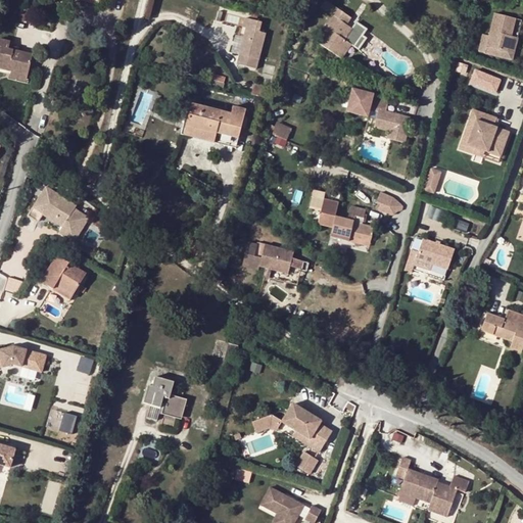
[(338,55),(350,37),(347,34),(351,27),(346,22),(350,15),(336,5),(331,12),(333,13),(316,39),(338,55)]
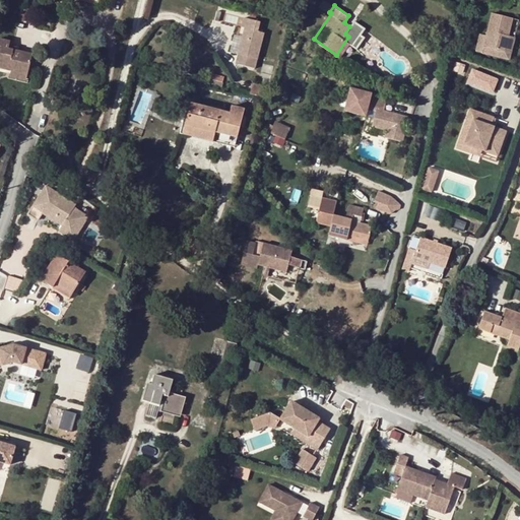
[(219,8),(217,20),(240,22),(241,10),(219,8)]
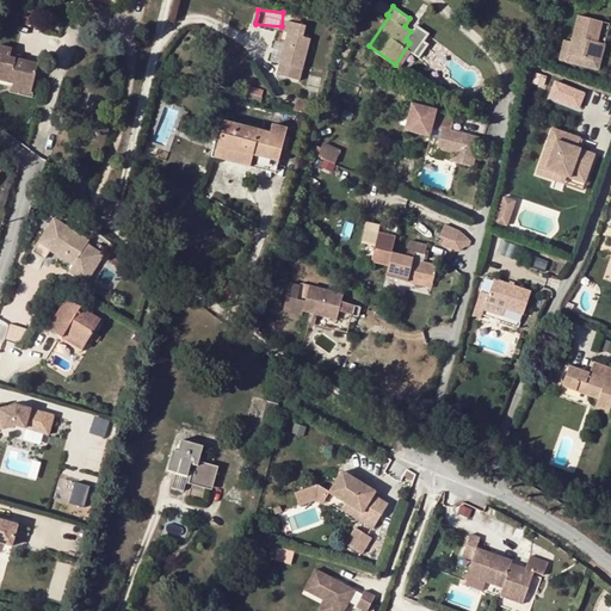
[(591,60),(597,38),(600,22),(576,16),(571,41),(563,38),(557,59),(566,61),(567,55),(591,60)]
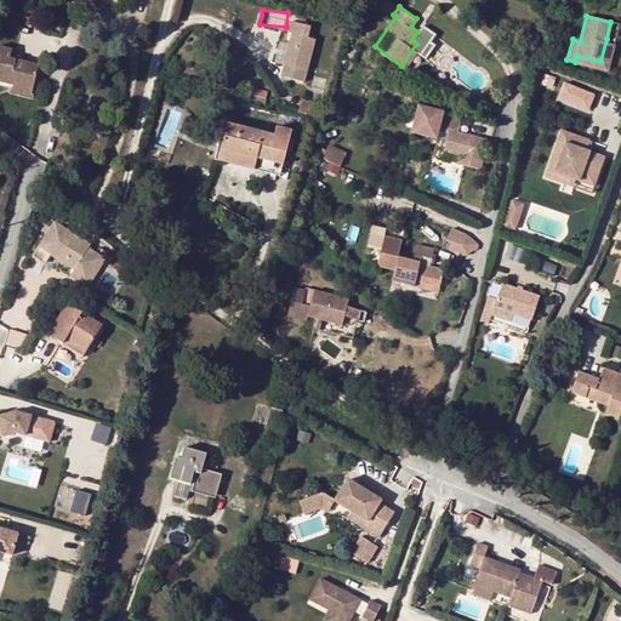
[(318,26),(289,17),(286,29),(290,30),(283,62),(308,68),(318,26)]
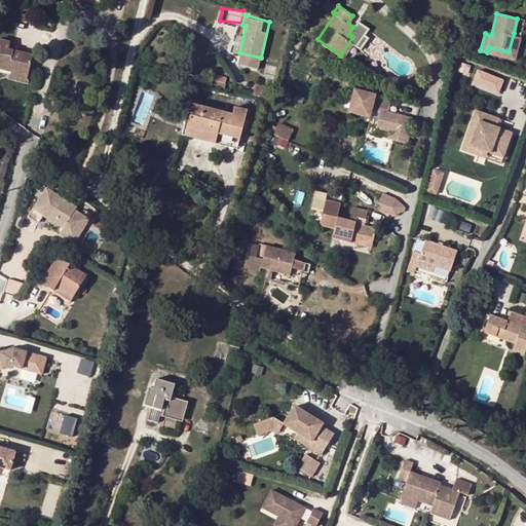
[(520,35),(514,33),(509,51),(488,47),(487,52),(513,60),(520,35)]
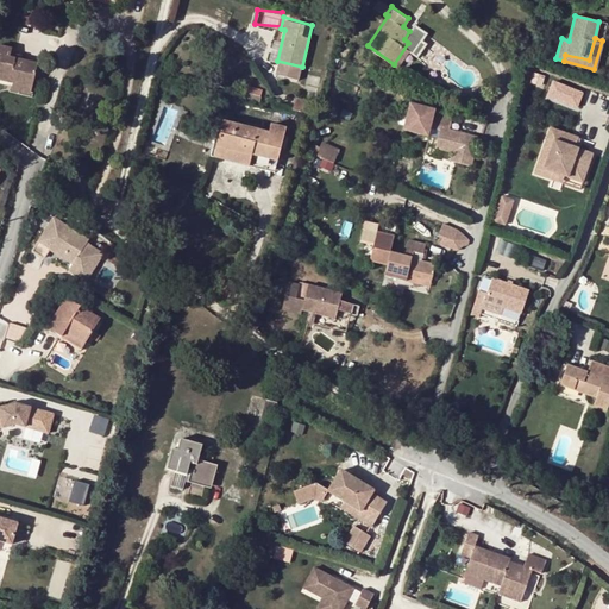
[(412,45),(408,43),(394,64),(397,67),(412,45)]
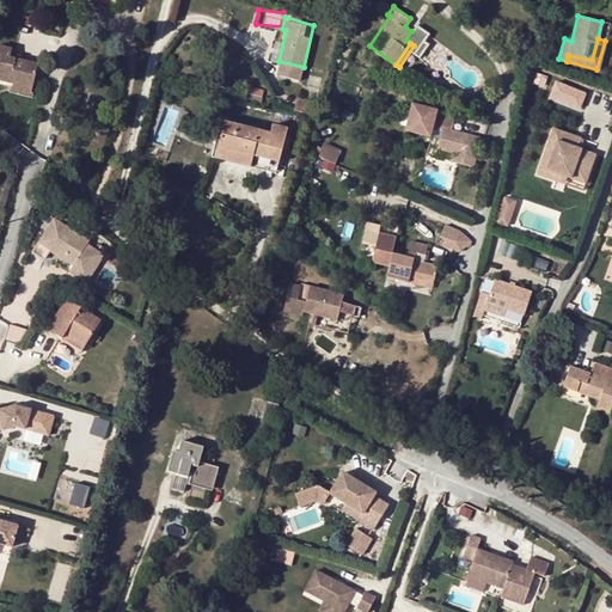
[(12,59),(13,54),(10,53),(11,48),(0,46),(0,80),(12,84),(32,89),(38,65),(22,60),(12,59)]
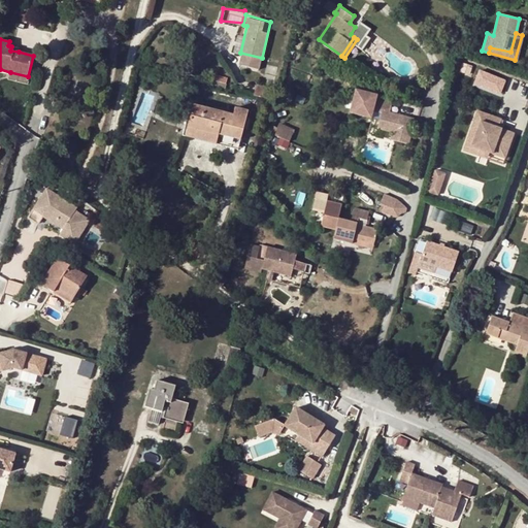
[(262,58),(240,53),(237,62),(259,67),(262,58)]
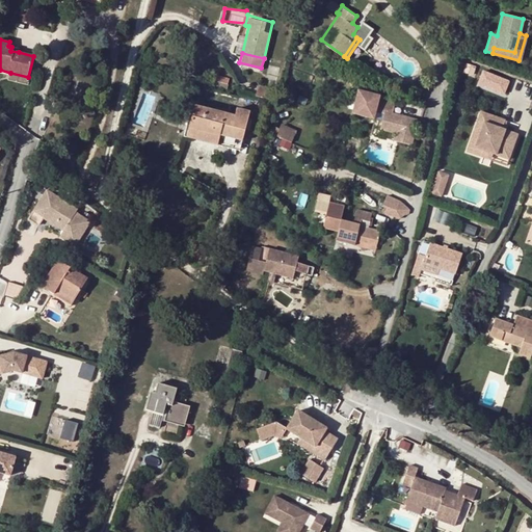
[(507,95),(512,78),(483,70),(478,86),(507,95)]
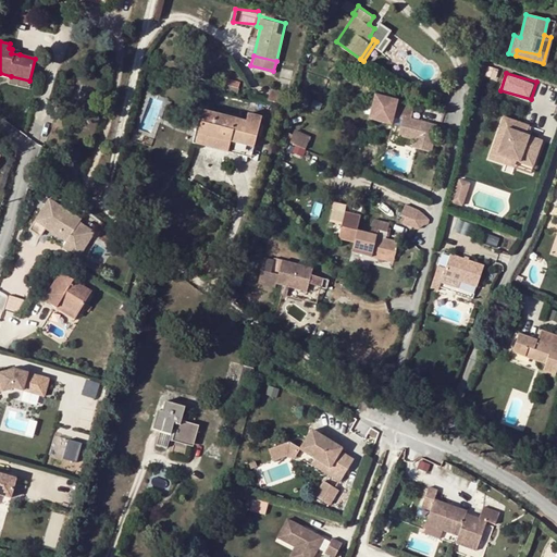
[(29,81),(11,76),(9,82),(28,87),(29,81)]
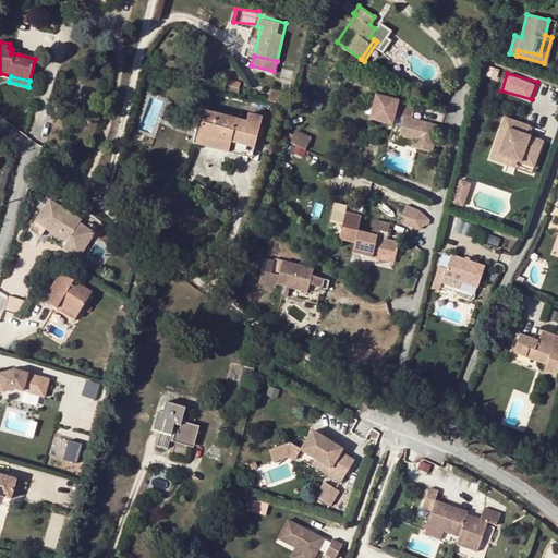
[(241,83),(227,79),(225,84),(239,88),(241,83)]
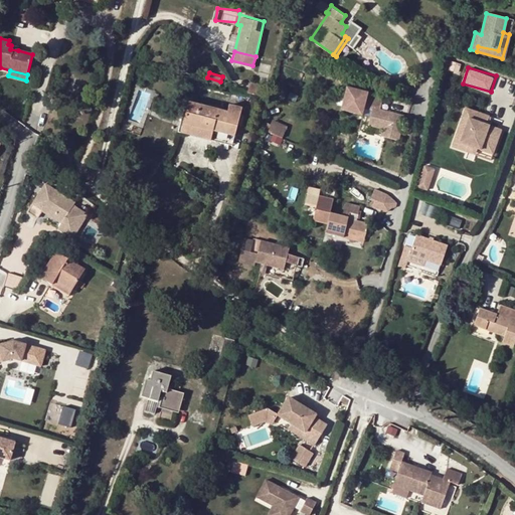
[(412,79),(402,75),(395,94),(404,98),(412,79)]
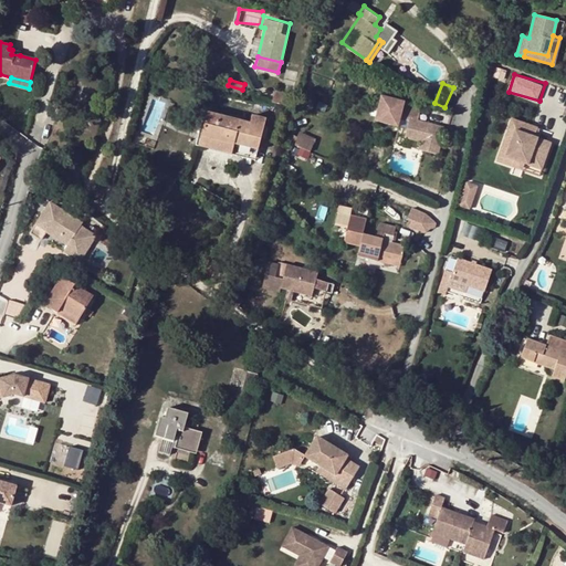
[(287,94),(274,91),(271,102),(285,105),(287,94)]
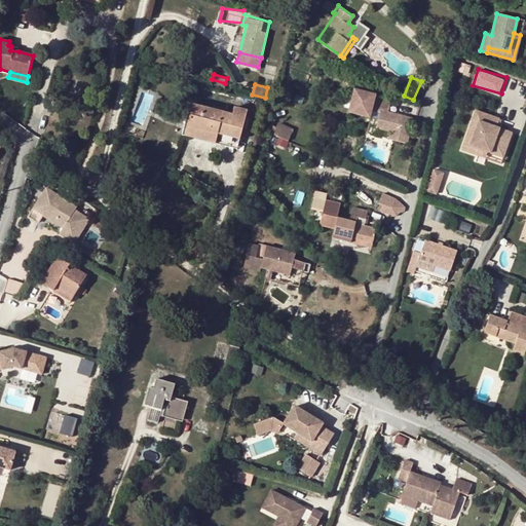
[(390,102),(375,97),(371,111),(380,113),(376,128),(390,133),(388,140),(406,144),(413,119),(387,112),(390,102)]
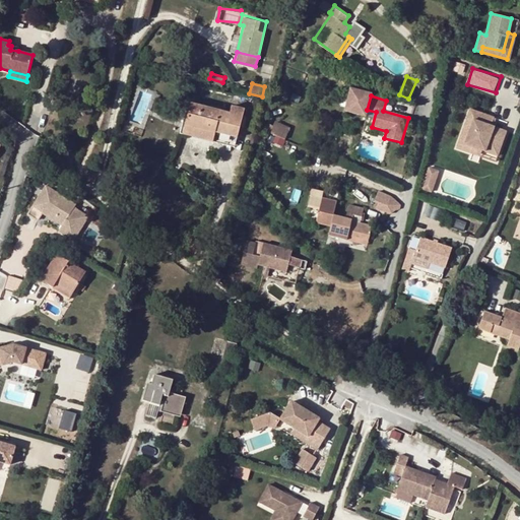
[(190,104),(183,129),(213,137),(215,132),(237,137),(244,111),(232,107),(231,114),(190,104)]
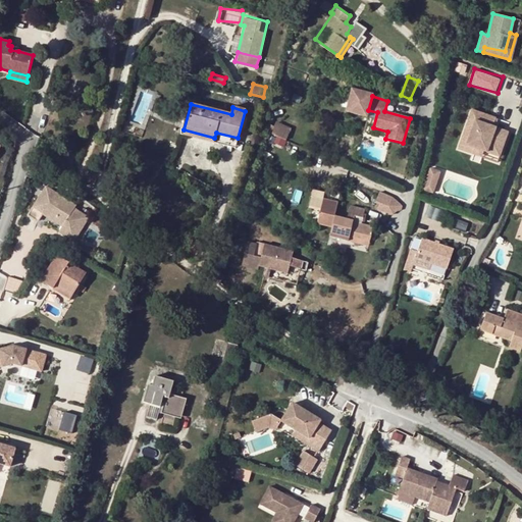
[(472,109),(469,119),(475,121),(467,145),(485,151),(501,156),(510,132),(492,126),(496,117),(472,109)]
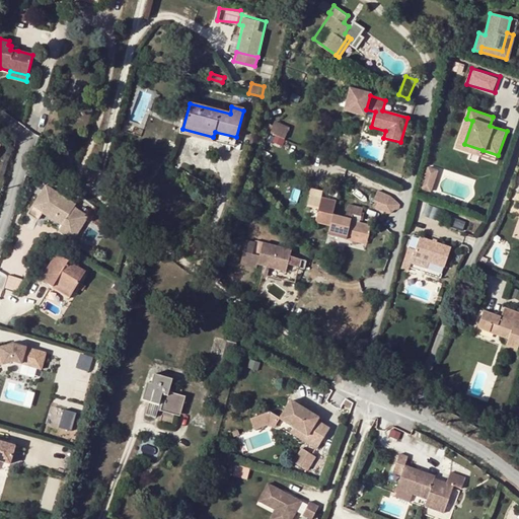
[(472,121),(466,119),(456,148),(480,157),(483,150),(464,144),(472,121)]
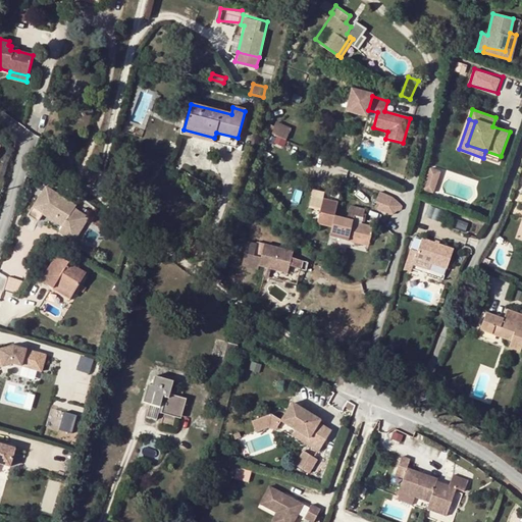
[(278,120),(269,139),(284,146),(293,126),(278,120)]
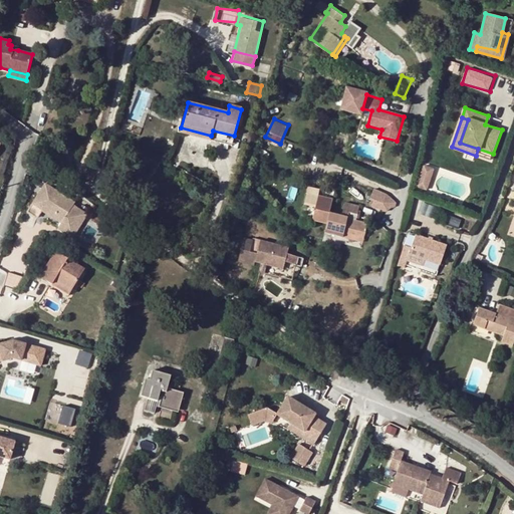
[(211,136),(181,127),(180,133),(210,141),(211,136)]
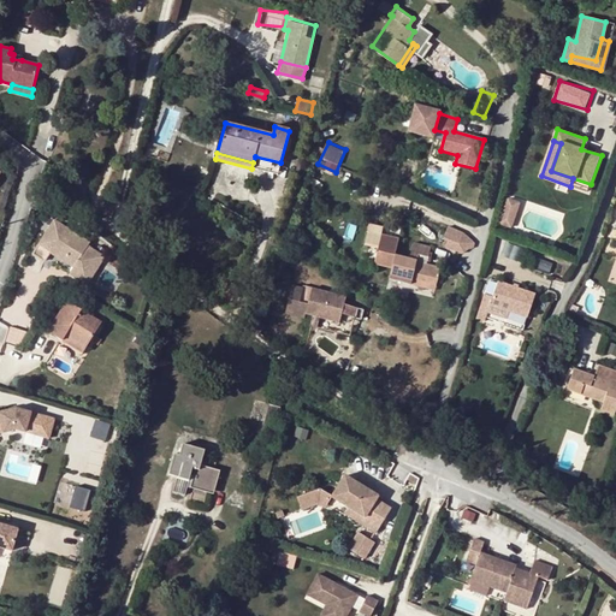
[(499,224),(513,227),(522,200),(509,195),(499,224)]
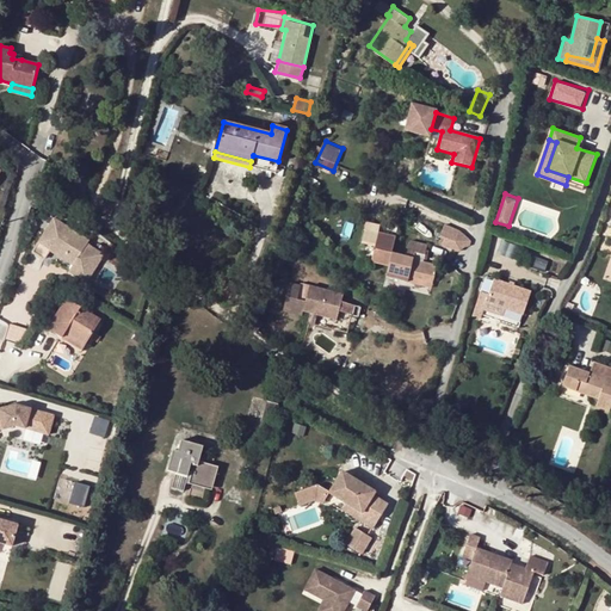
[(34,252),(45,258),(48,254),(92,278),(109,248),(53,217),(34,252)]
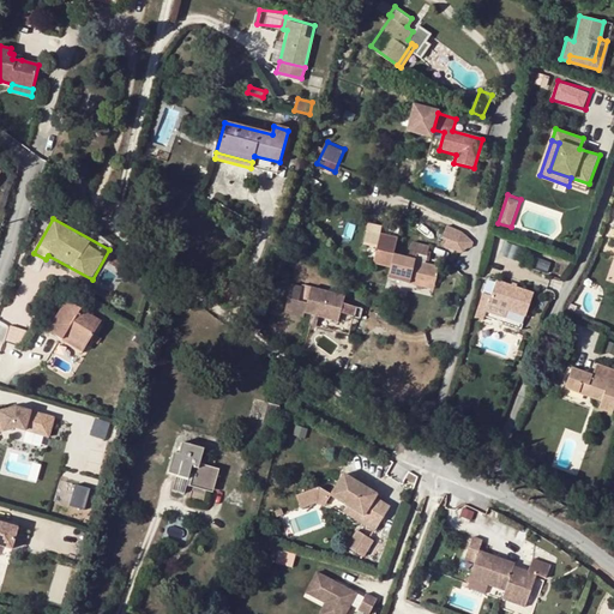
[(458,236),(443,229),(438,244),(441,245),(439,252),(453,256),(452,257),(455,258),(456,258),(458,258),(463,253),(465,253),(468,252),(469,251),(469,250),(470,247),(469,245),(458,236)]
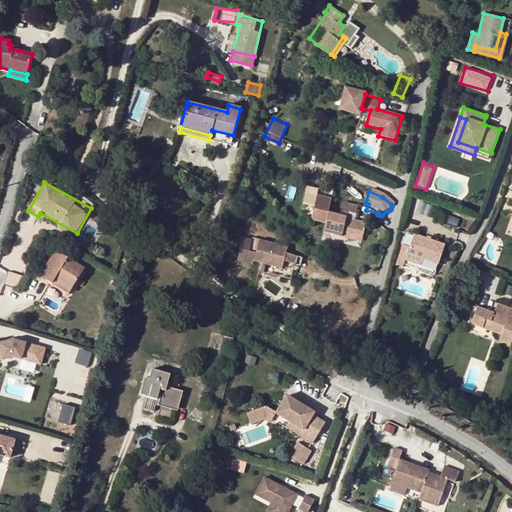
[(331,199),(316,195),(309,220),(324,225),(328,212),(331,199)]
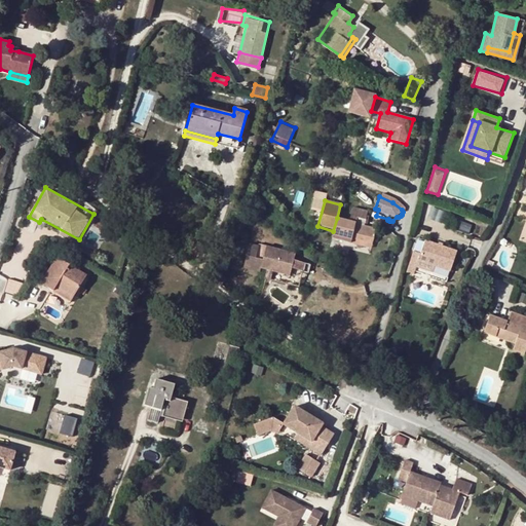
[(332,237),(350,242),(351,237),(372,242),(375,229),(364,226),(367,212),(351,208),(348,221),(337,218),(332,237)]
